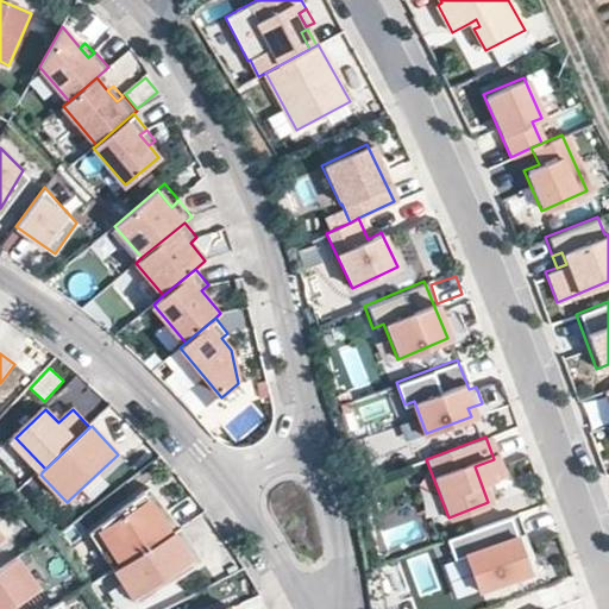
[(45,469),(16,438),(12,441),(42,472),(45,469)]
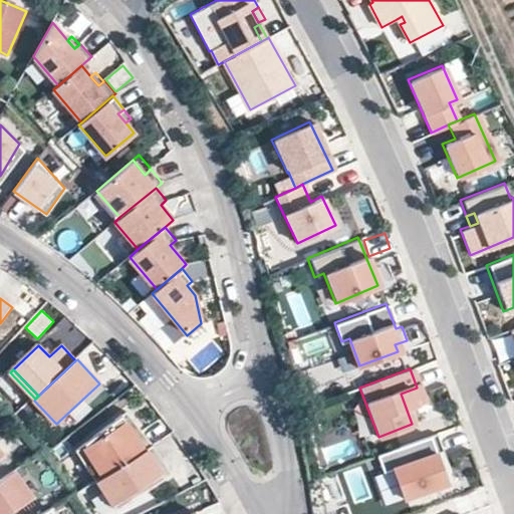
[(153,445),(144,430),(137,434),(123,414),(76,451),(95,481),(97,480),(153,445)]
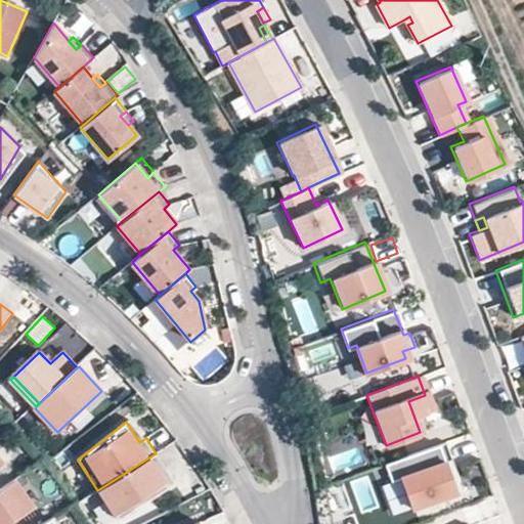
[(451,470),(441,441),(380,464),(386,481),(395,477),(406,508),(451,491),(444,473),(451,470)]
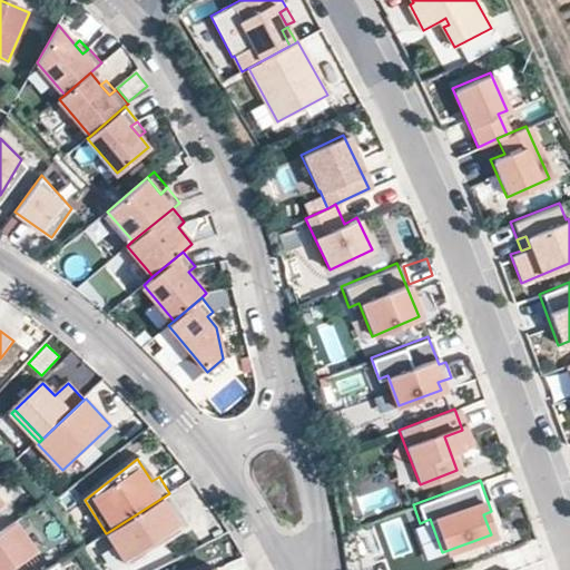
[(173,513),(179,509),(169,493),(108,532),(128,563),(183,529),(173,513)]
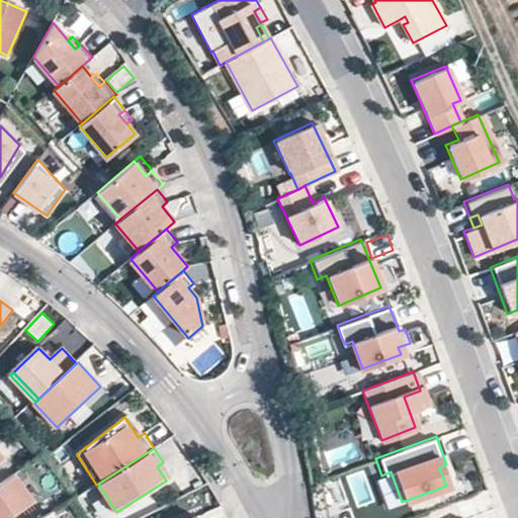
[(172,477),(163,462),(157,466),(166,481),(172,477)]
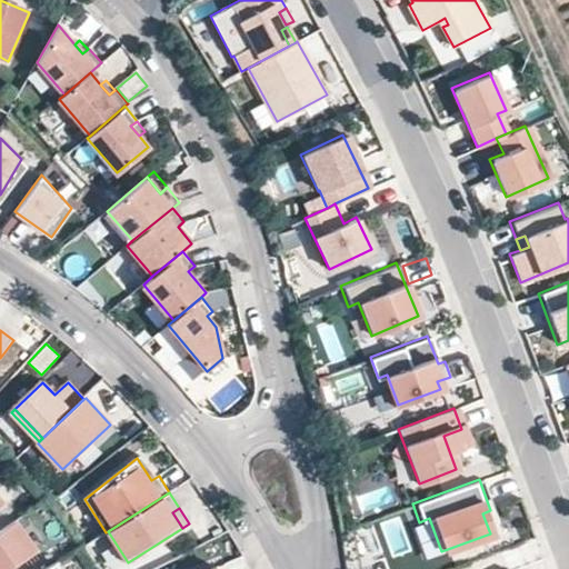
[(385,541),(402,533),(396,517),(377,523),(385,541)]
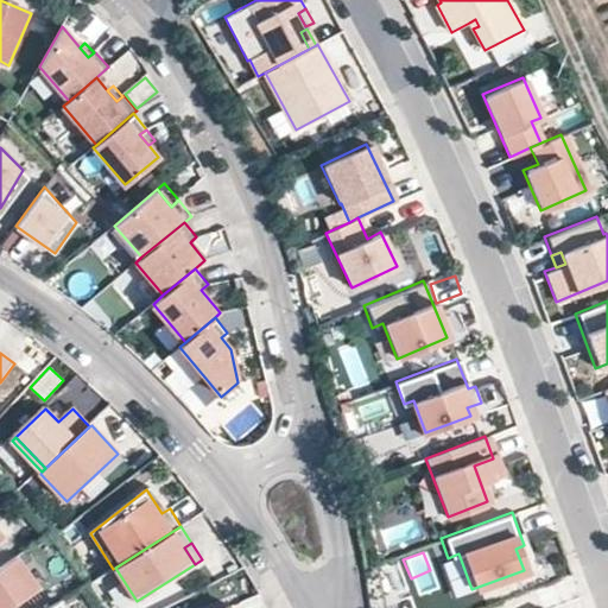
[(45,593),(21,559),(19,562),(40,593),(27,601),(30,603),(45,593)]
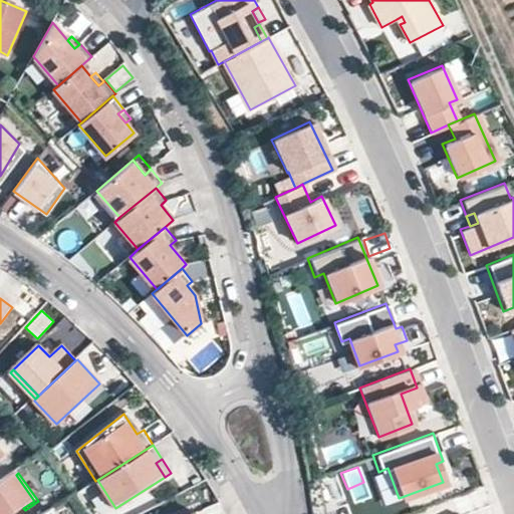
[(34,501),(16,475),(0,485),(0,513),(14,513),(23,508),(34,501)]
